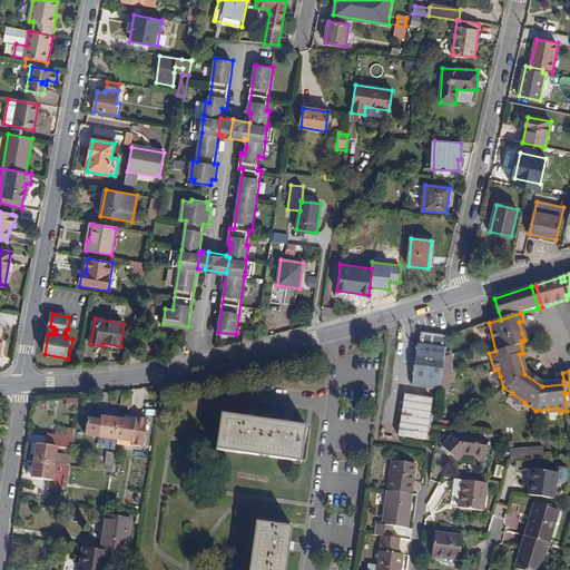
[(413,385),(441,390),(444,364),(444,361),(448,336),(433,334),(431,346),(418,344),(413,385)]
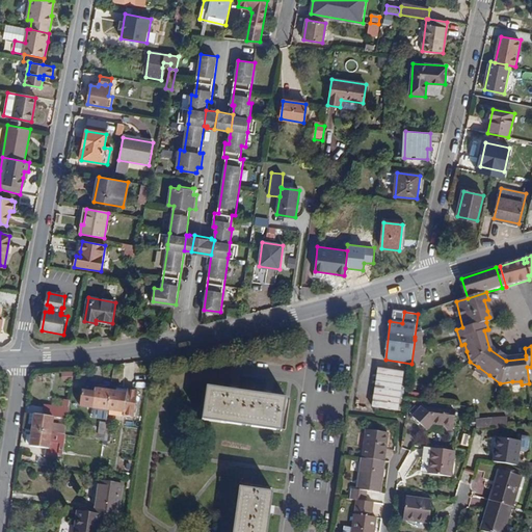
[(489,349),(493,347),(487,329),(484,330),(489,349)]
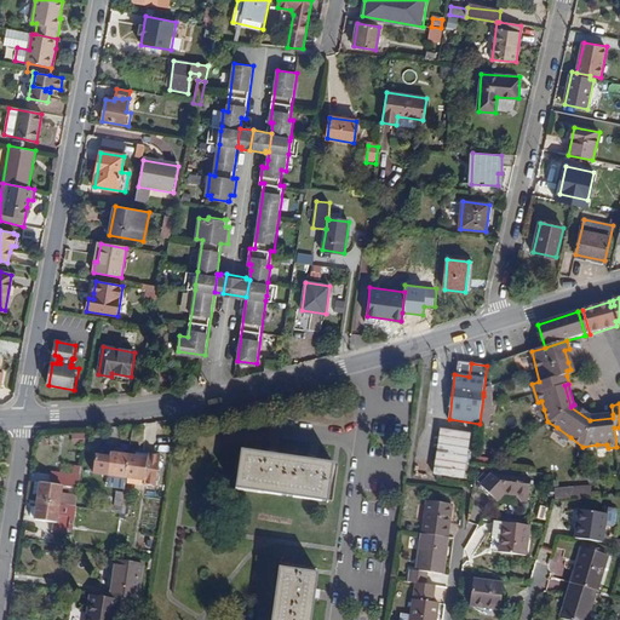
[(489,415),(494,414),(495,407),(492,407),(492,396),(483,396),(480,424),(488,425),(489,415)]
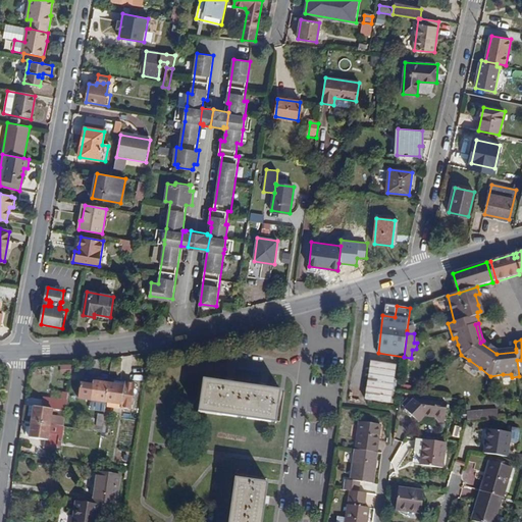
[(497,354),(498,350),(483,341),(480,343),(497,354)]
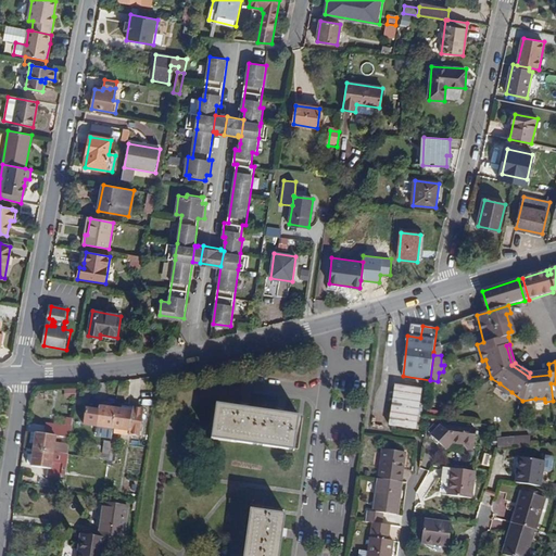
[(509,395),(512,392),(500,383),(497,387),(509,395)]
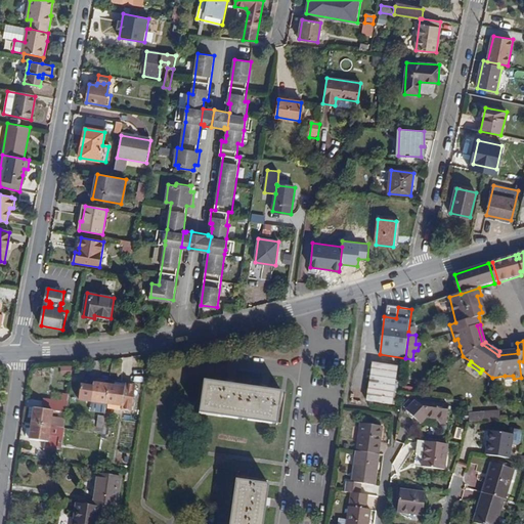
[(367,400),(391,404),(396,365),(373,362),(367,400)]
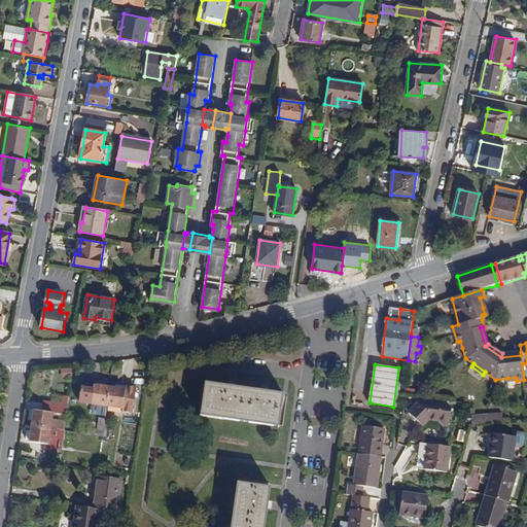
[(201,415),(279,426),(283,394),(205,383),(201,415)]
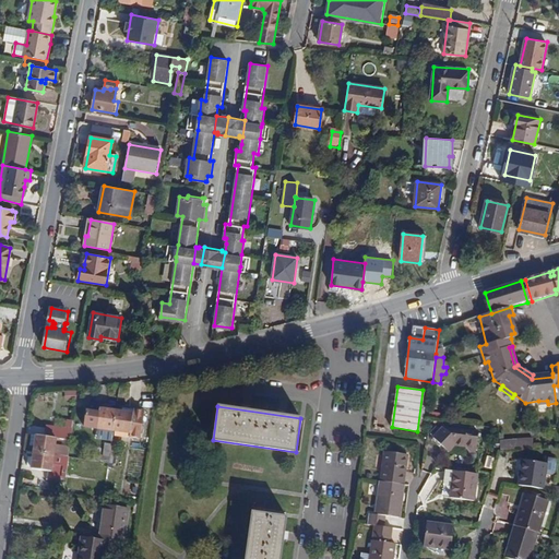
[(90,426),(114,430),(117,412),(113,411),(104,409),(100,408),(99,413),(91,412),(90,426)]
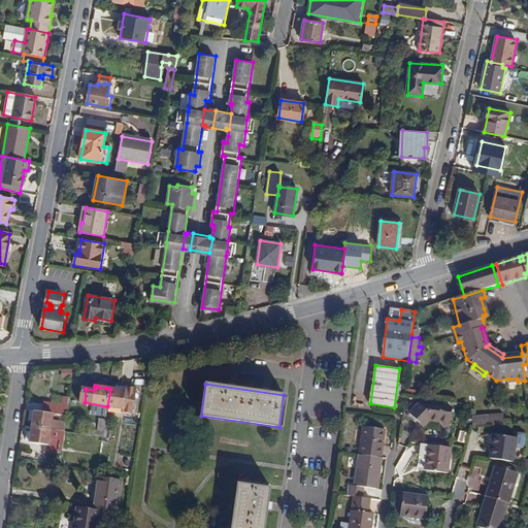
[(129,413),(139,415),(142,389),(133,388),(132,392),(128,391),(129,387),(123,387),(122,391),(110,389),(107,406),(129,410),(129,413)]
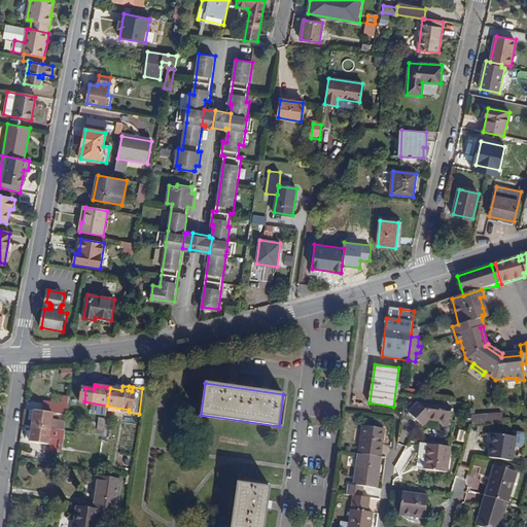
[(58,429),(65,430),(69,405),(50,401),(48,412),(30,410),(29,419),(33,419),(32,426),(50,428),(53,412),(58,413),(58,417),(60,417),(58,429)]
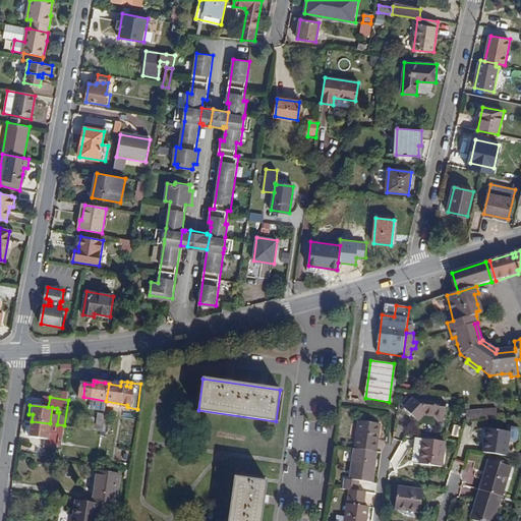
[(439,421),(445,422),(447,403),(414,399),(406,408),(418,421),(423,416),(435,417),(439,421)]
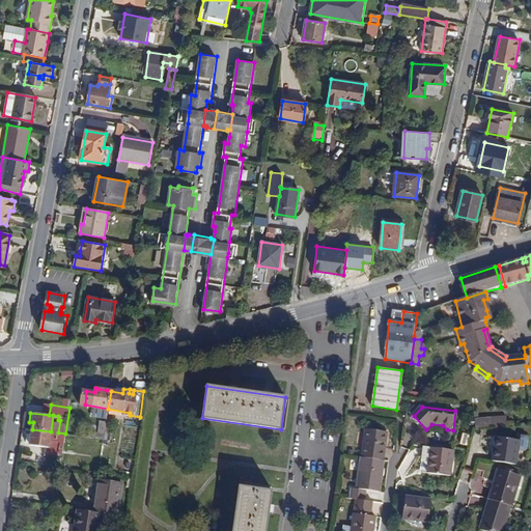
[(496,426),(508,425),(508,416),(495,417),(496,426)]
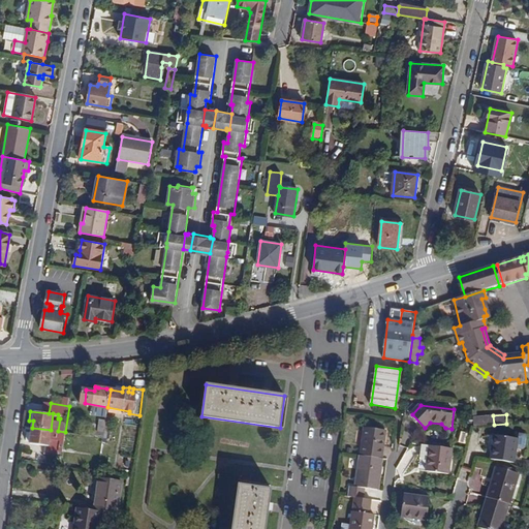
[(109,431),(111,432),(113,416),(106,415),(105,421),(104,431),(109,431)]
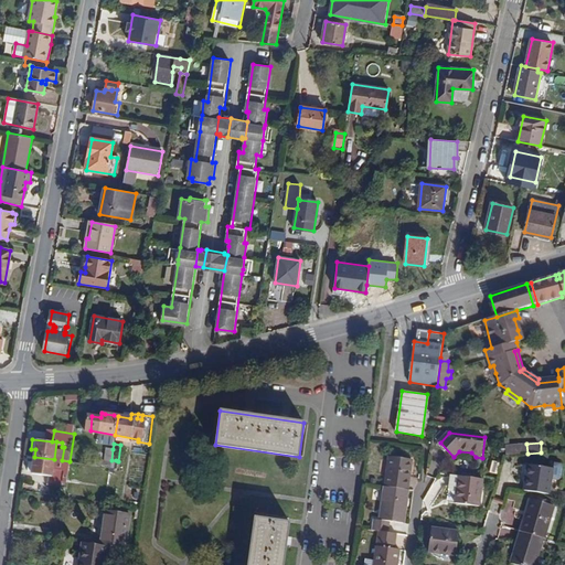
[(507,455),(522,454),(524,444),(505,446),(507,455)]
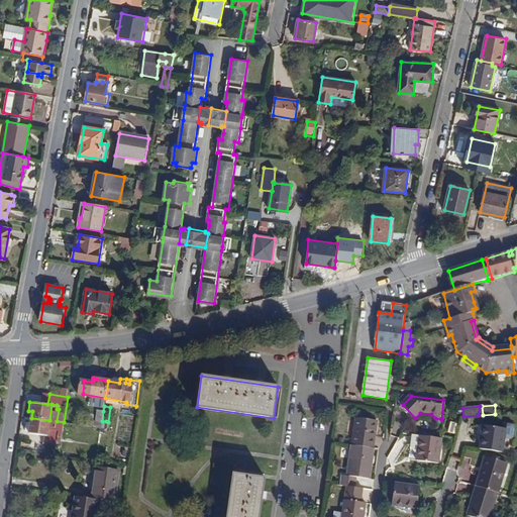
[(101,428),(102,421),(103,411),(98,410),(96,421),(88,420),(87,426),(101,428)]
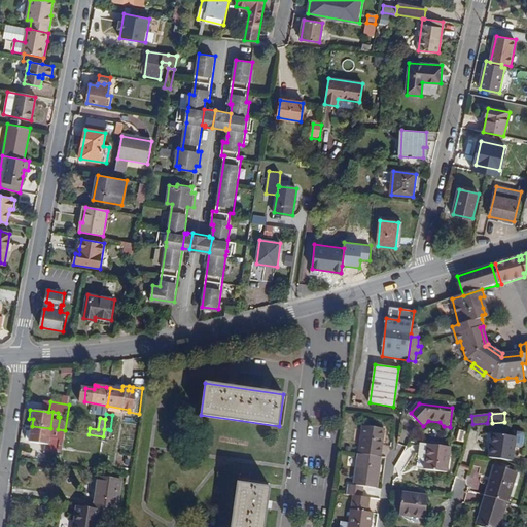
[(44,452),(58,454),(60,440),(49,437),(50,428),(32,426),(32,431),(31,438),(30,441),(45,444),(44,452)]
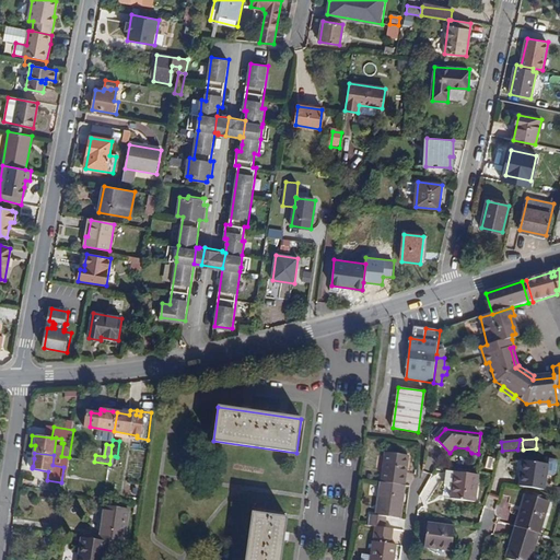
[(382,481),(405,486),(408,455),(386,453),(382,481)]
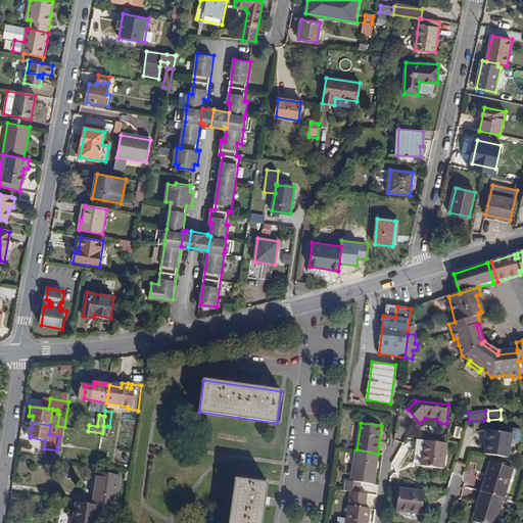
[(514,429),(513,434),(489,430),(485,454),(510,458),(512,444),(517,444),(520,442),(522,432),(520,430),(514,429)]
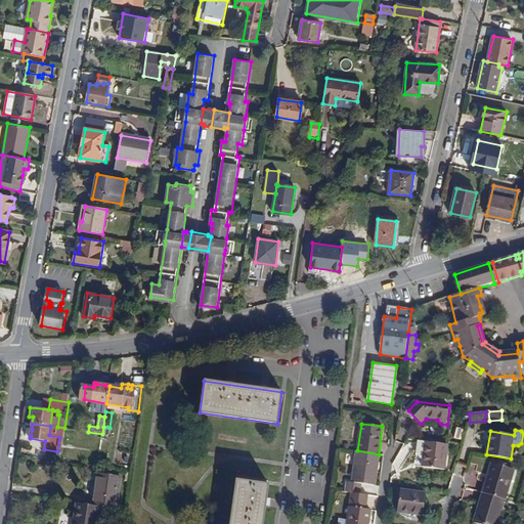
[(423,466),(445,469),(447,444),(426,441),(423,466)]
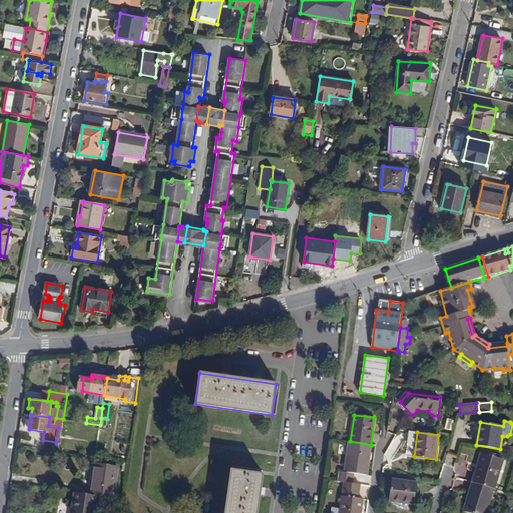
[(355,473),(367,475),(371,445),(350,441),(346,472),(339,471),(338,481),(345,482),(353,483),(355,473)]
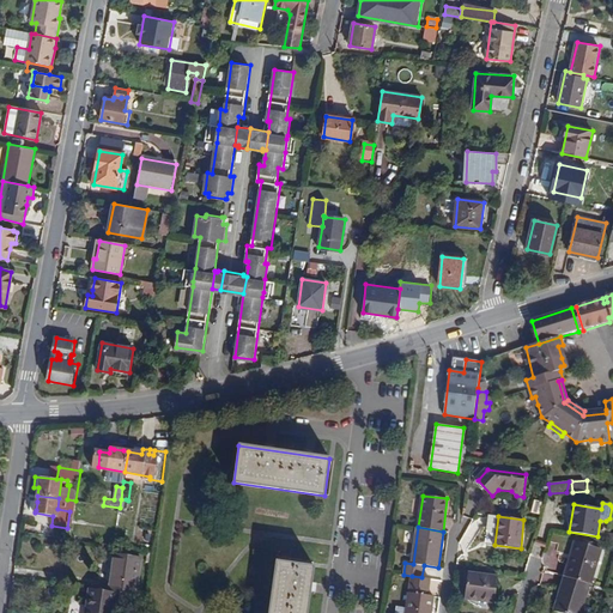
[(566,576),(590,583),(601,548),(577,541),(566,576)]
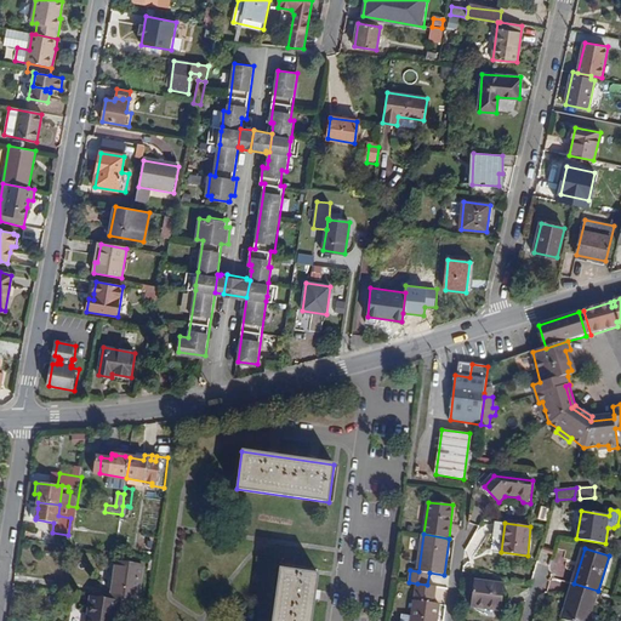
[(119,599),(138,602),(143,567),(117,563),(112,598),(119,599)]
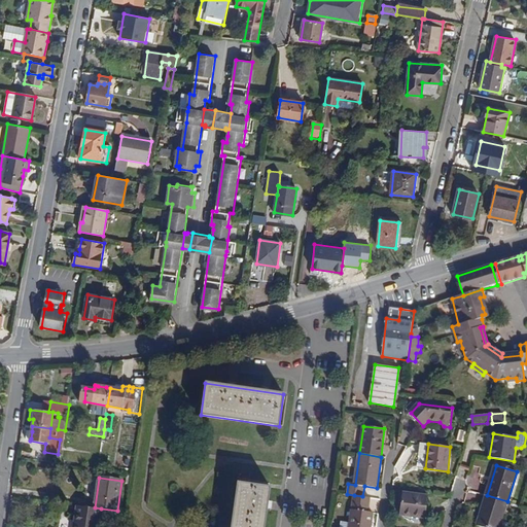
[(265,526),(270,488),(238,483),(231,526),(265,526)]
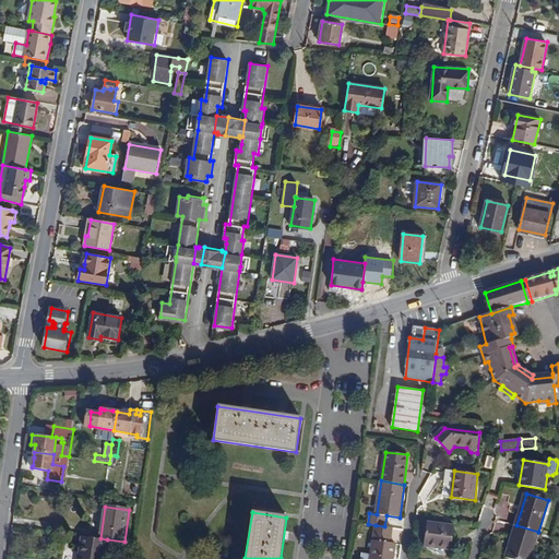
[(425,545),(451,548),(454,526),(427,523),(425,545)]
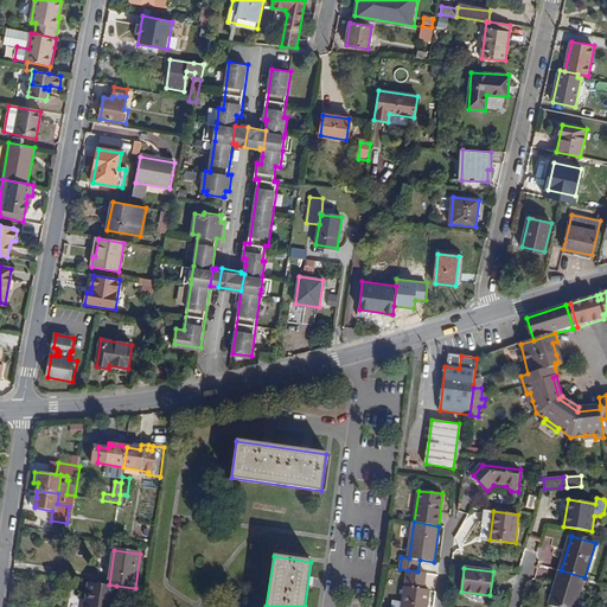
[(427,606),(429,590),(426,589),(428,573),(417,572),(408,570),(402,602),(393,601),(391,606),(427,606)]
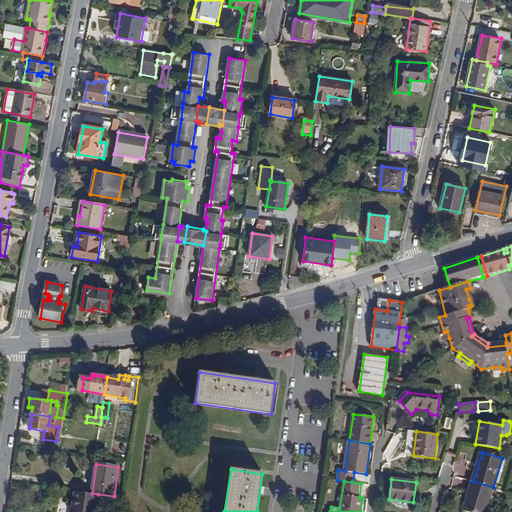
[(464,510),(470,511),(485,511),(493,487),(473,481),(464,510)]
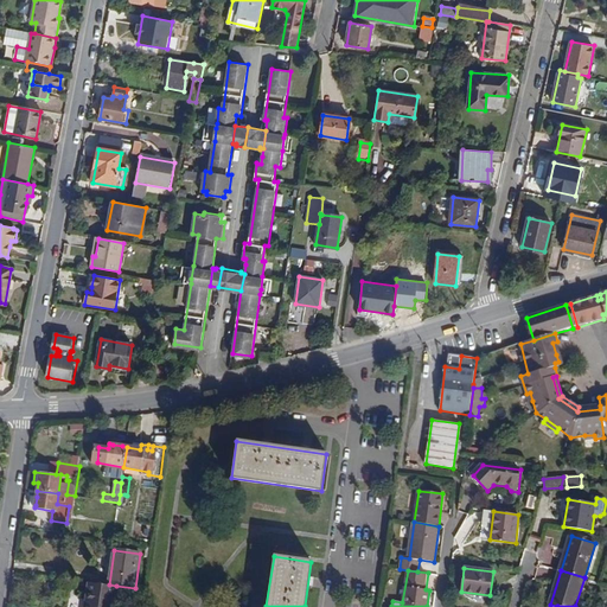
[(109,606),(110,594),(115,595),(116,586),(109,585),(89,582),(87,599),(88,600),(87,606),(109,606)]
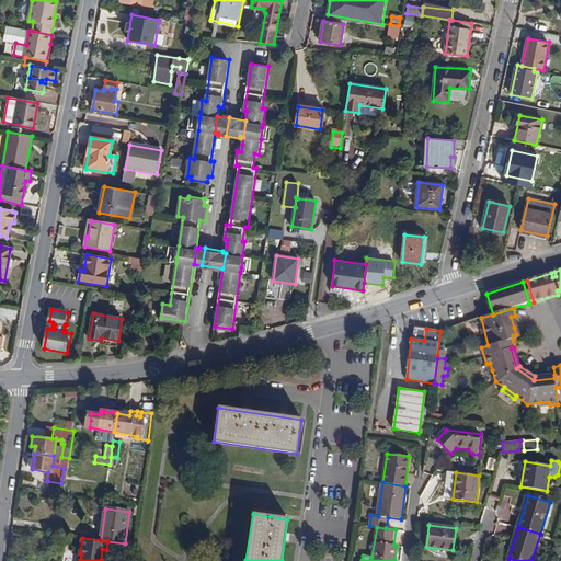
All buildings are outlined.
